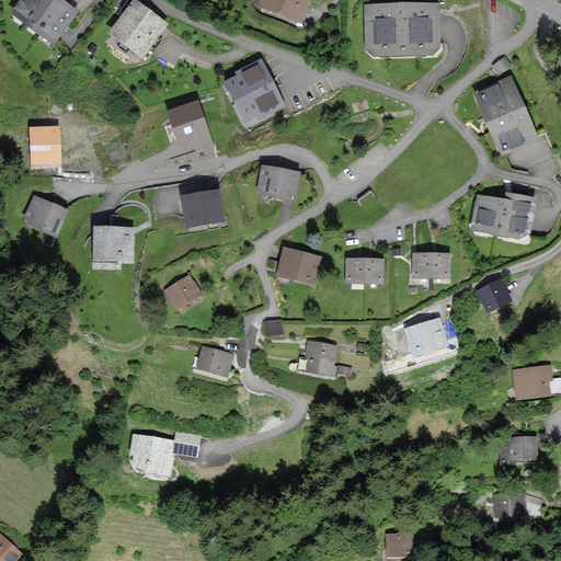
[(77,11),(61,0),(22,0),(13,12),(54,42),(77,11)]
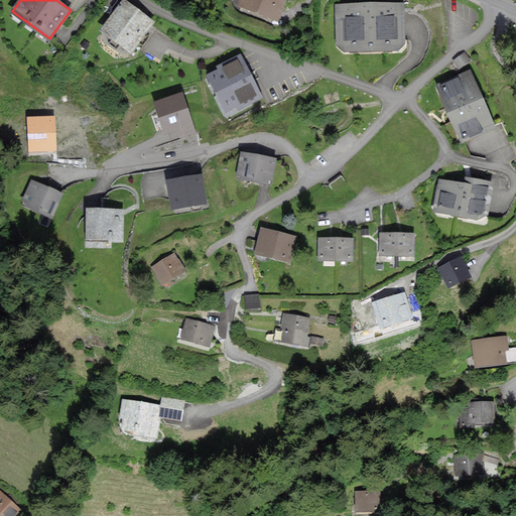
[(152,22),(124,0),(102,29),(131,51),(152,22)]
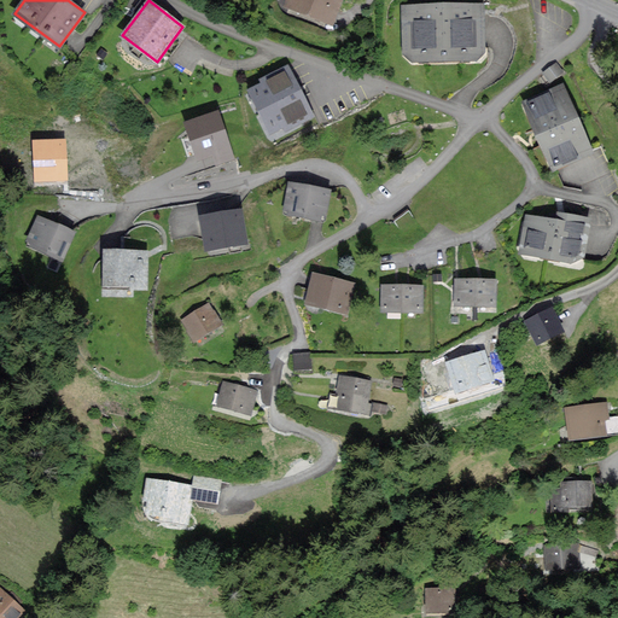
[(339,0),(287,0),(286,5),(332,23),(339,0)]
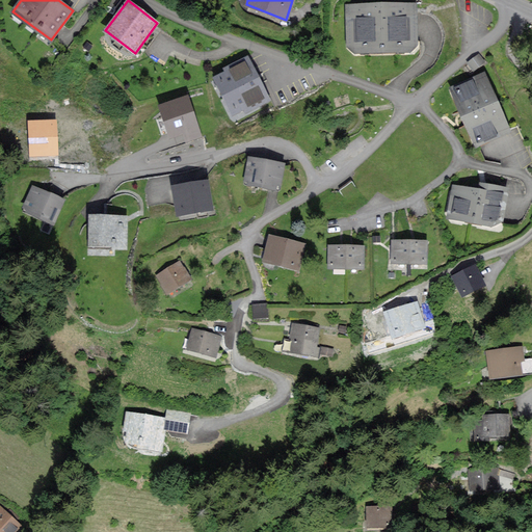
[(415,4),(350,5),(351,53),(414,51),(416,46),(415,4)]
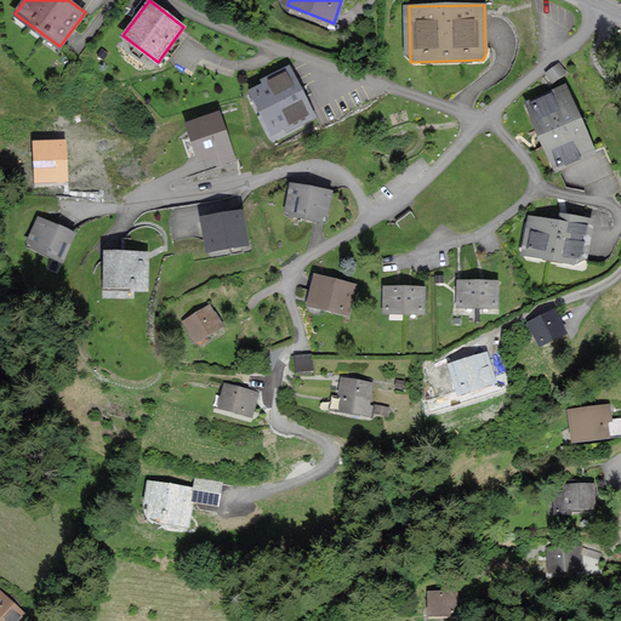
[(553,81),(568,73),(560,62),(546,72),(553,81)]
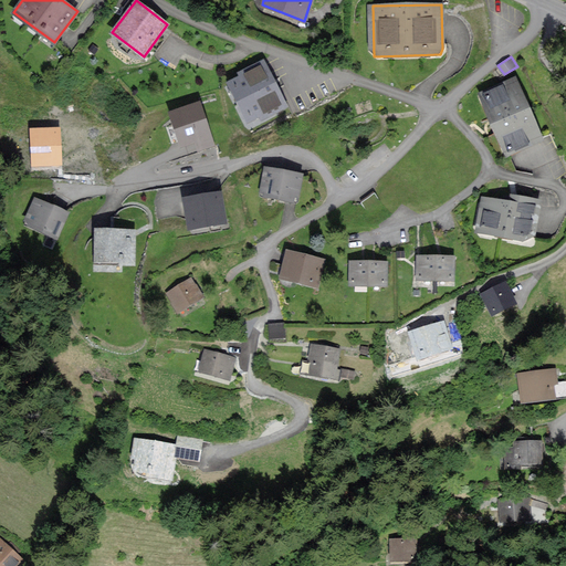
[(285,106),(264,61),(240,72),(242,76),(230,82),(248,121),(260,114),(261,117),(285,106)]
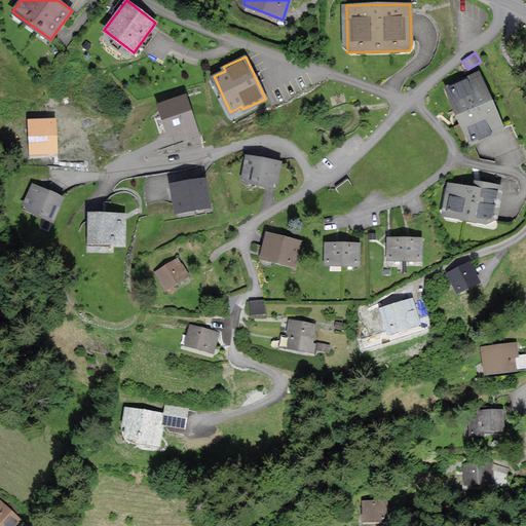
[(503,128),(480,74),(448,88),(472,142),(503,128)]
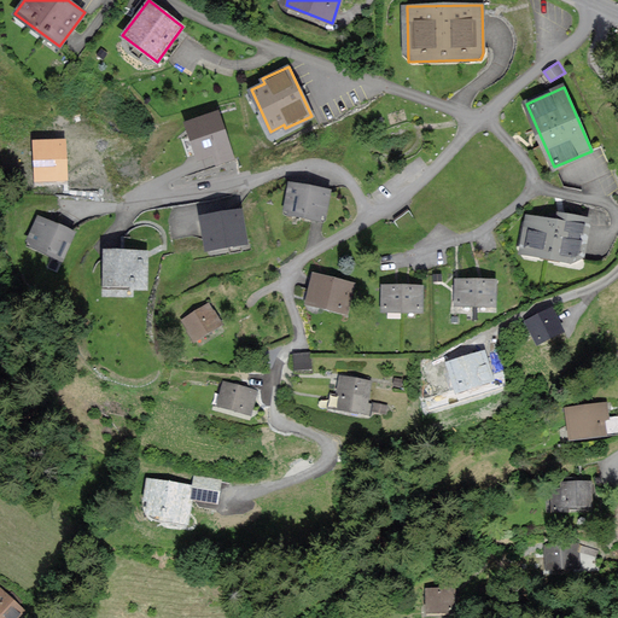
[(217,112),(186,123),(198,158),(215,153),(217,163),(233,158),(217,112)]
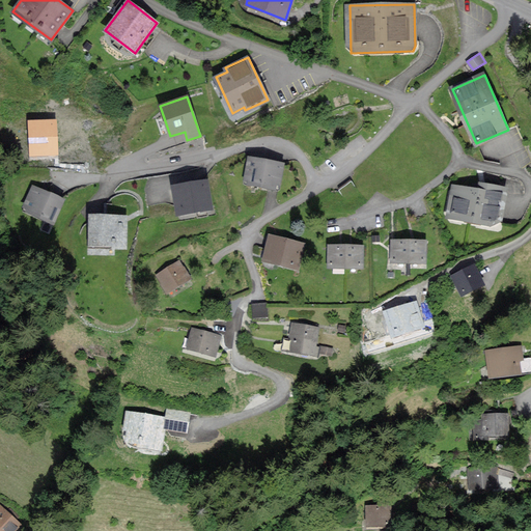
[(29,156),(58,155),(57,118),(28,119),(29,156)]
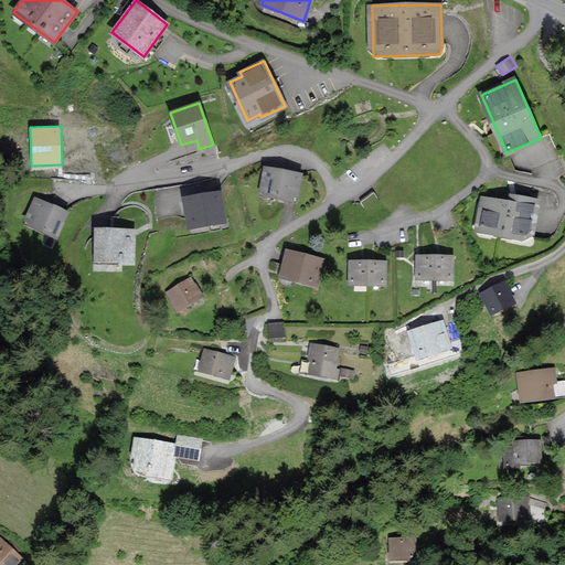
[(300,174),(266,168),(262,190),(267,191),(266,195),(296,201),(300,174)]
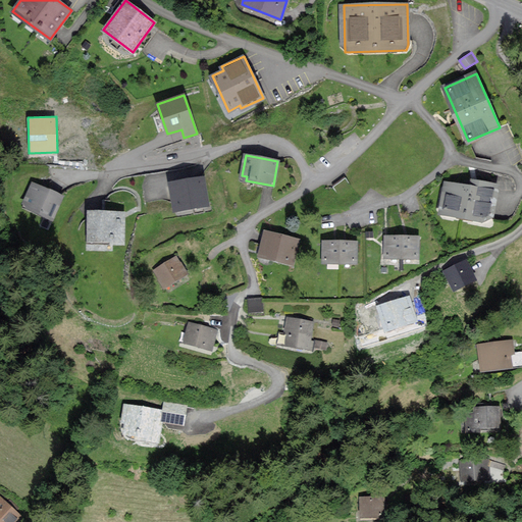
[(203,177),(170,183),(175,210),(208,205),(203,177)]
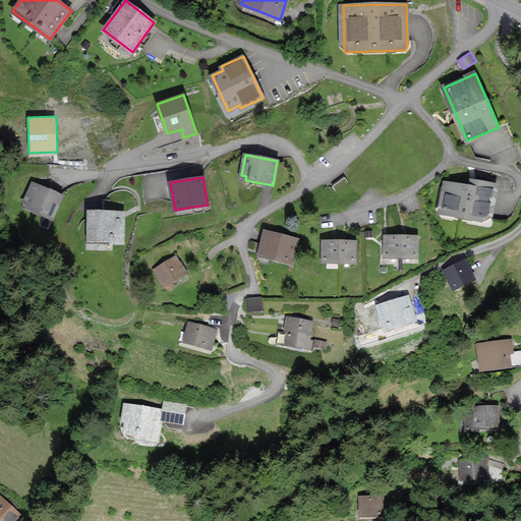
[(481,221),(491,215),(498,184),(469,179),(468,185),(445,180),(439,213),(481,221)]
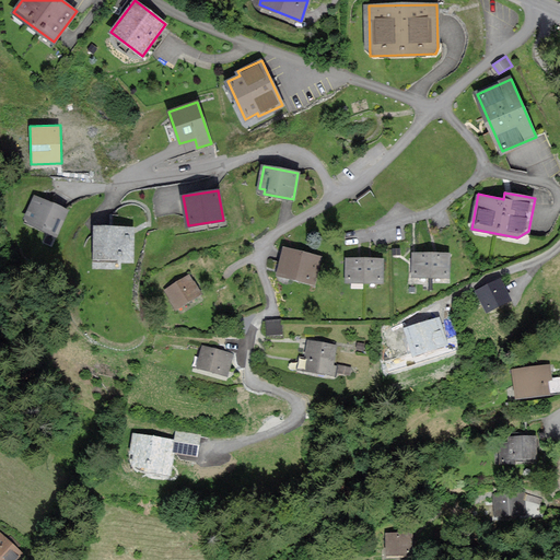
[(67,210),(35,196),(25,217),(31,219),(28,223),(56,235),(67,210)]
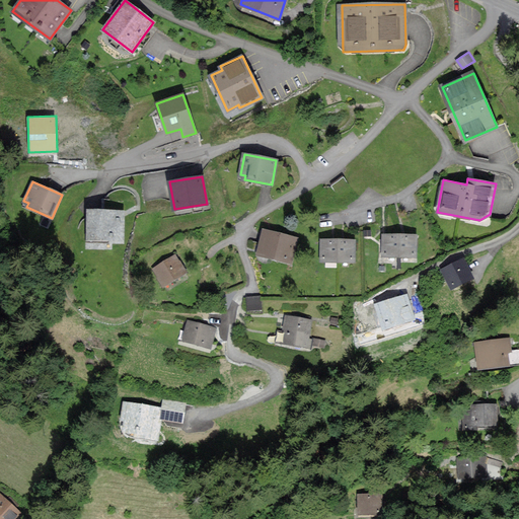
[(123,211),(88,211),(88,238),(123,238),(123,211)]
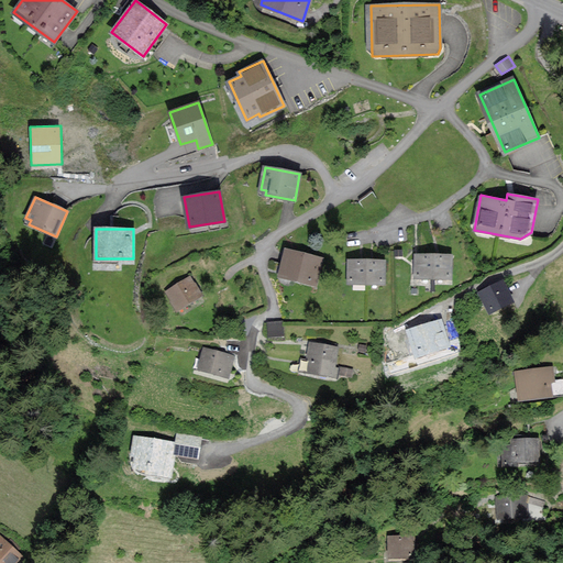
[(322,258),(286,250),(279,275),(316,285),(322,258)]
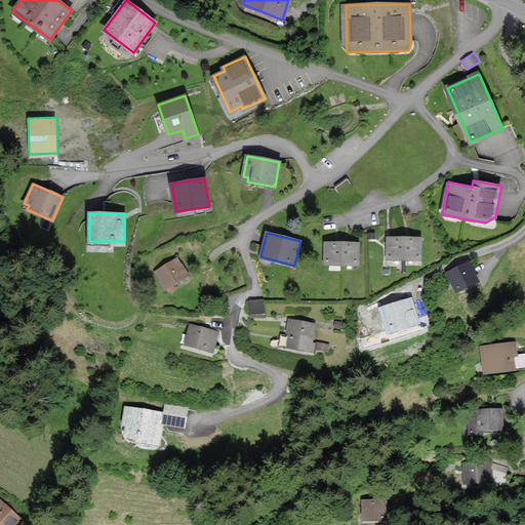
[(388,237),(388,258),(405,259),(405,237),(388,237)]
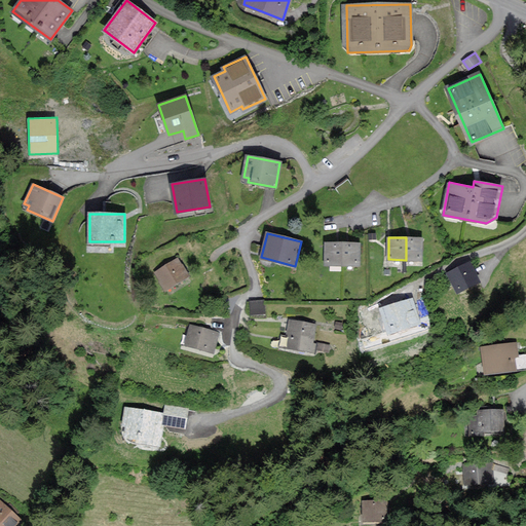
[(422,260),(422,237),(406,237),(406,260),(422,260)]
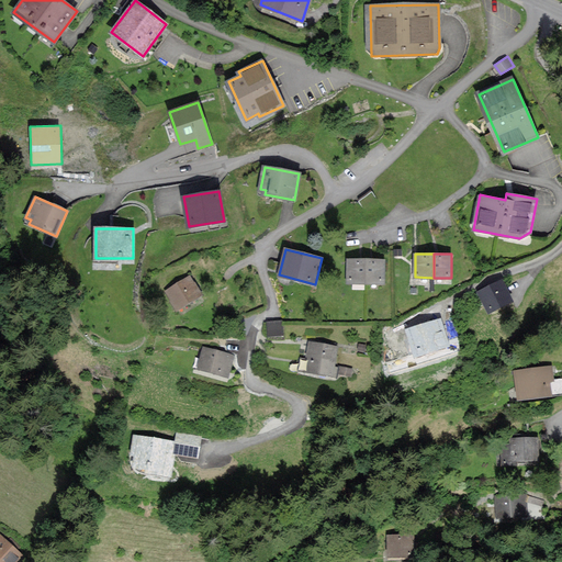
[(347,283),(366,283),(366,259),(347,259),(347,283)]
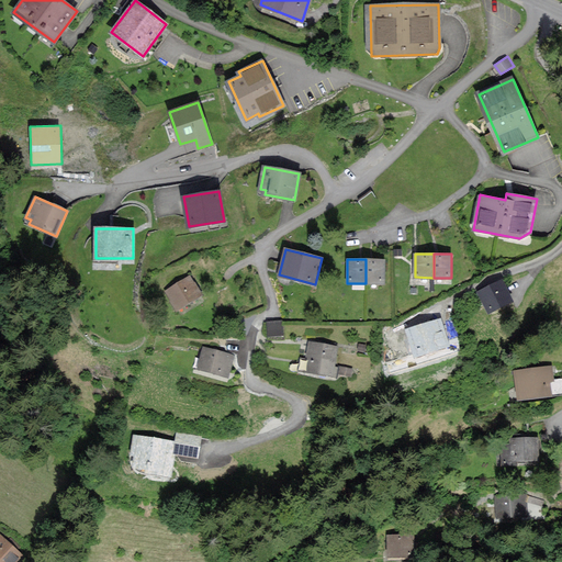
[(383,283),(383,259),(366,259),(366,283),(383,283)]
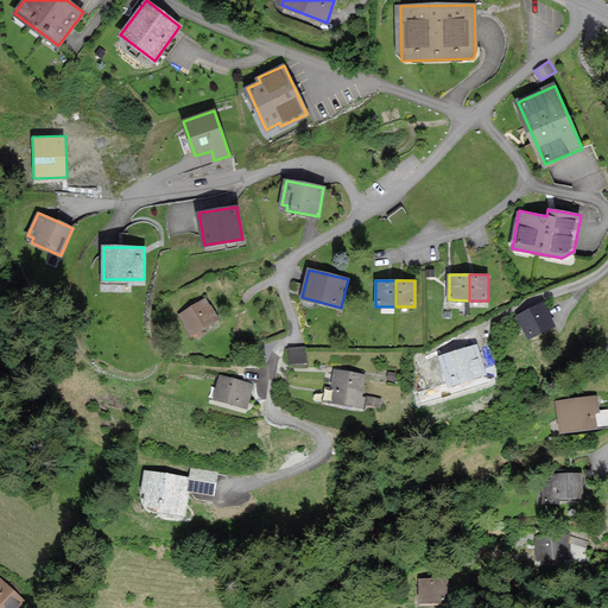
[(216,318),(204,299),(179,316),(192,334),(216,318)]
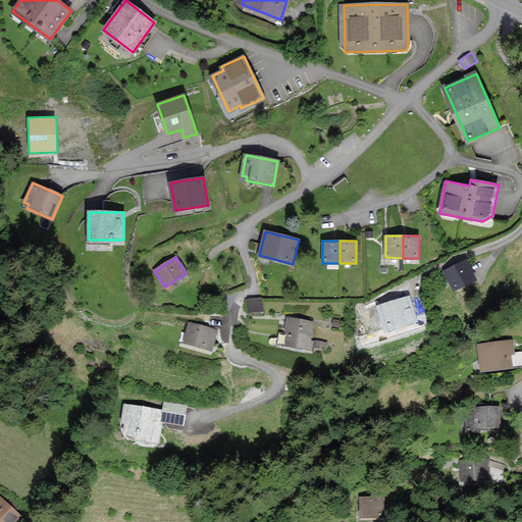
[(475,278),(466,260),(446,271),(455,290),(475,278)]
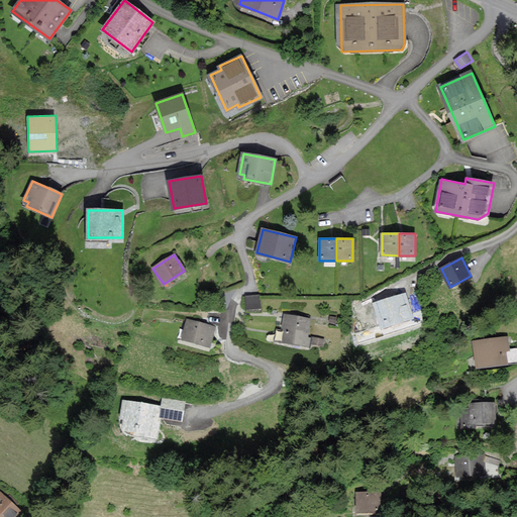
[(259,296),(246,297),(247,308),(260,307),(259,296)]
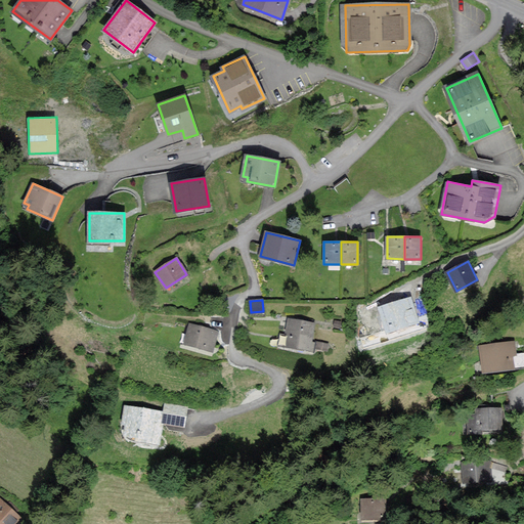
[(409,303),(383,311),(389,330),(415,321),(409,303)]
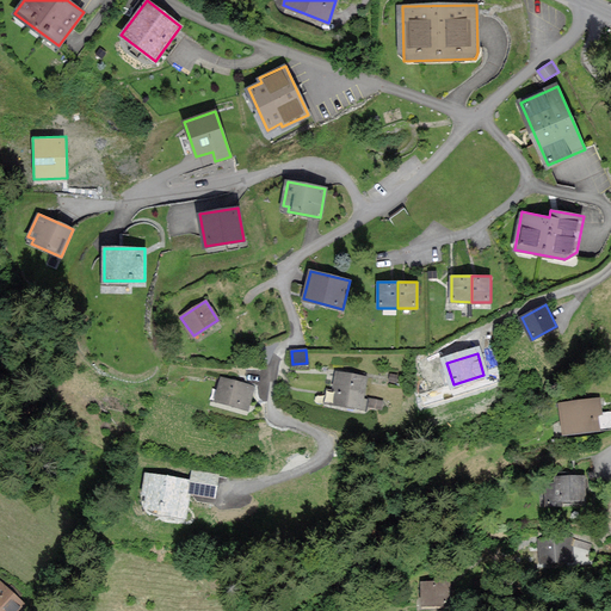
[(366,377),(337,372),(334,389),(338,390),(335,403),(360,407),(366,377)]
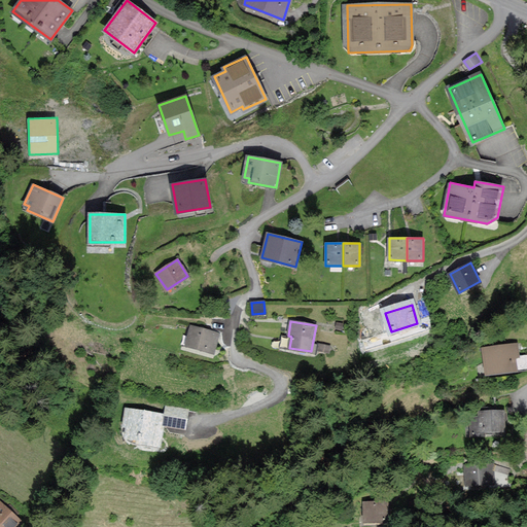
[(218,334),(191,326),(185,345),(213,353),(218,334)]
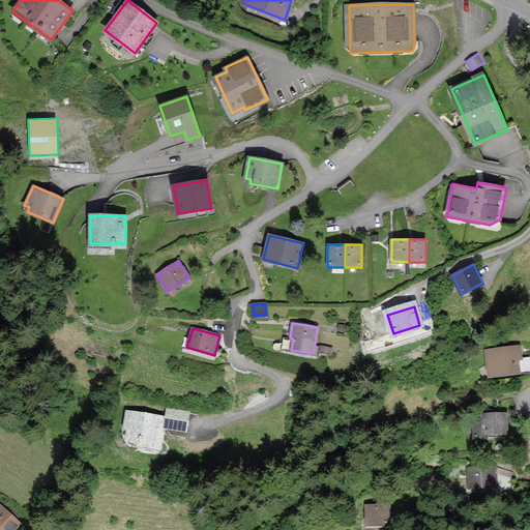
[(520,346),(487,350),(491,375),(519,371),(517,358),(522,358),(520,346)]
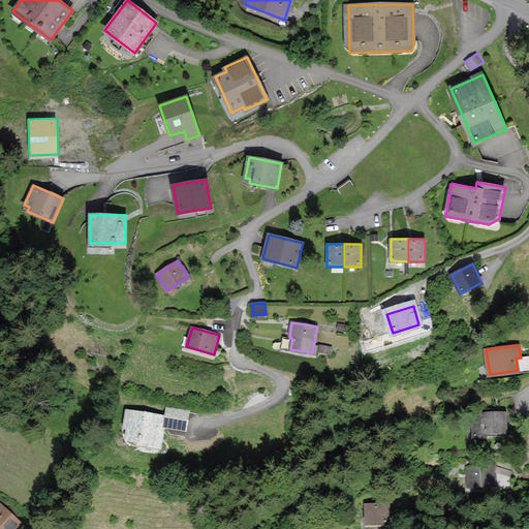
[(505,413),(474,413),(473,436),(486,437),(486,431),(504,432),(505,413)]
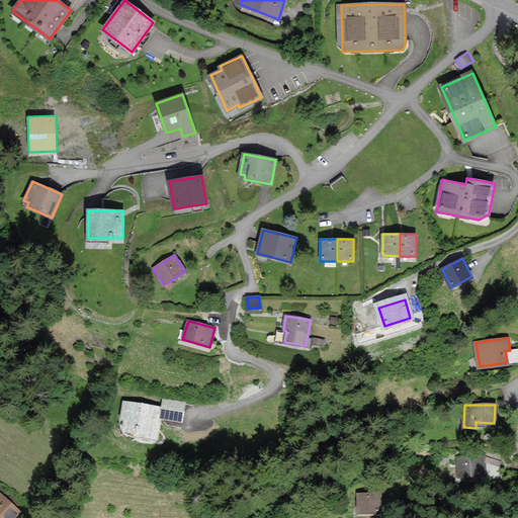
[(482,456),(459,457),(459,478),(483,478),(482,456)]
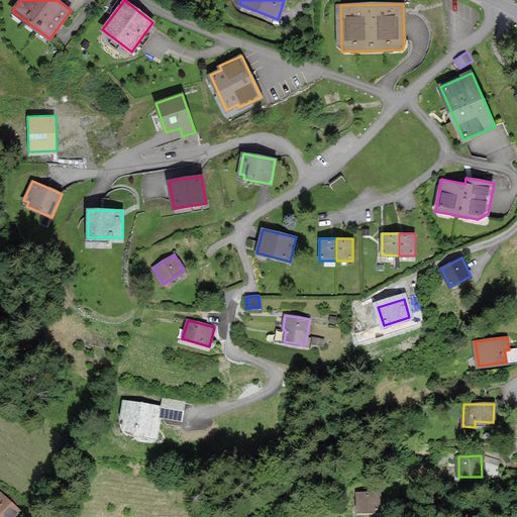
[(13,516),(20,511),(0,491),(0,516),(13,516)]
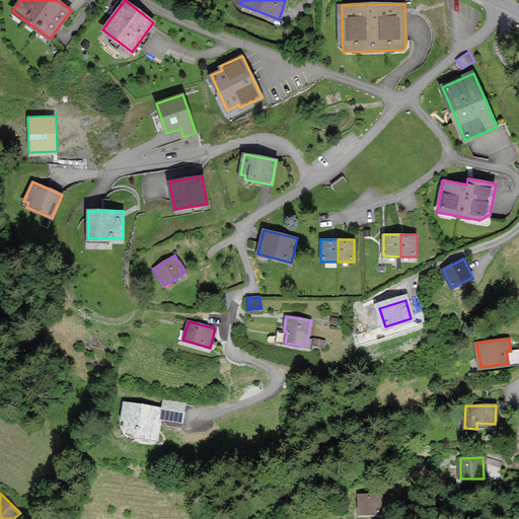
[(369,496),(359,496),(359,513),(378,514),(378,497),(369,496)]
